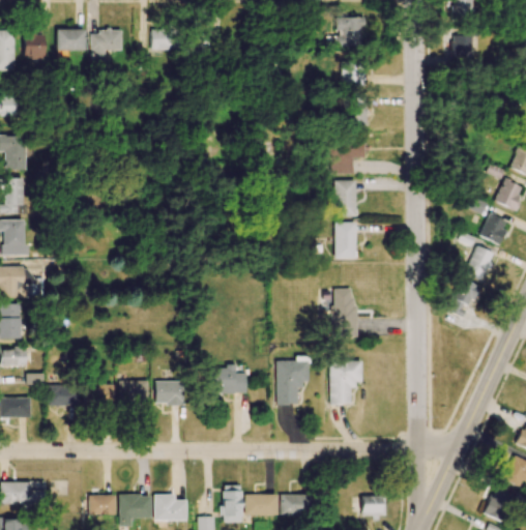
[(471,0),(451,0),(453,18),(471,18),(471,0)]
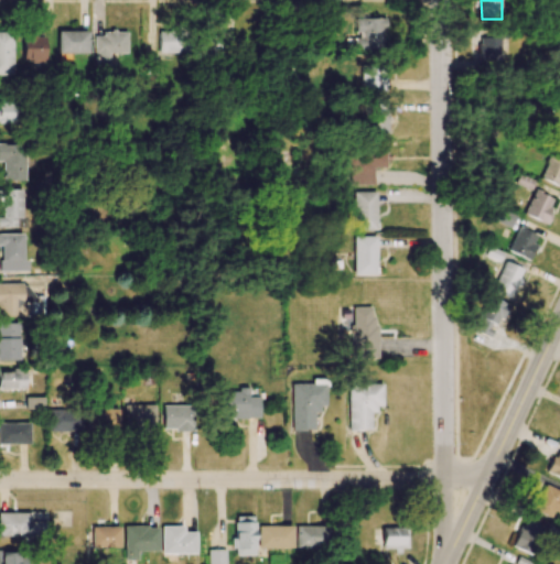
[(387,18),(359,19),(361,36),(350,38),(350,50),(388,49),(387,18)]
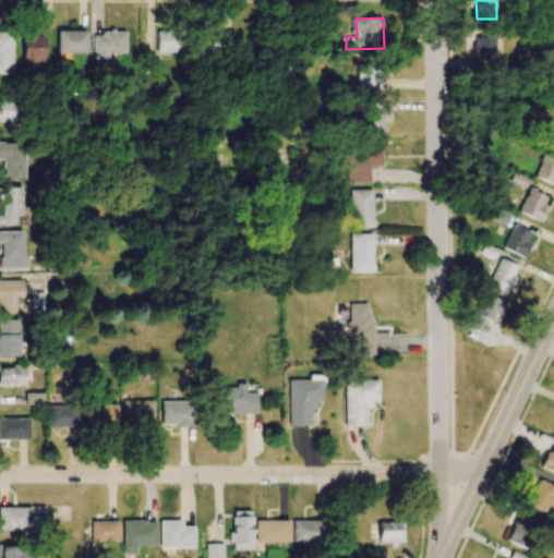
[(160,52),(185,52),(187,28),(161,28),(160,52)]
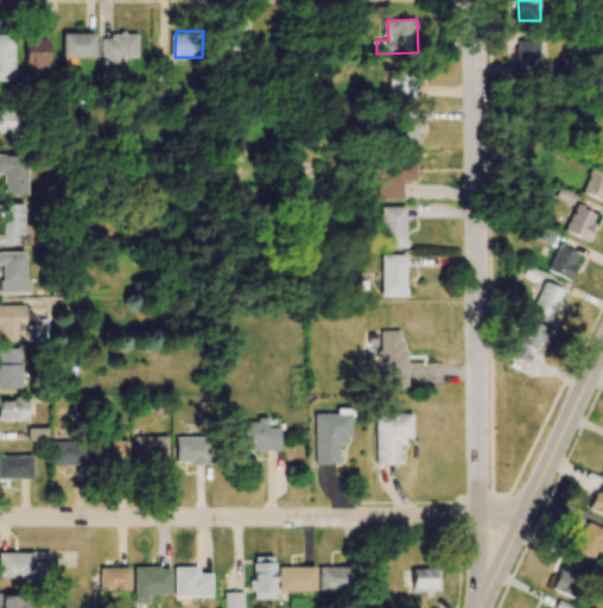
[(0,80),(18,81),(17,35),(0,33),(0,80)]
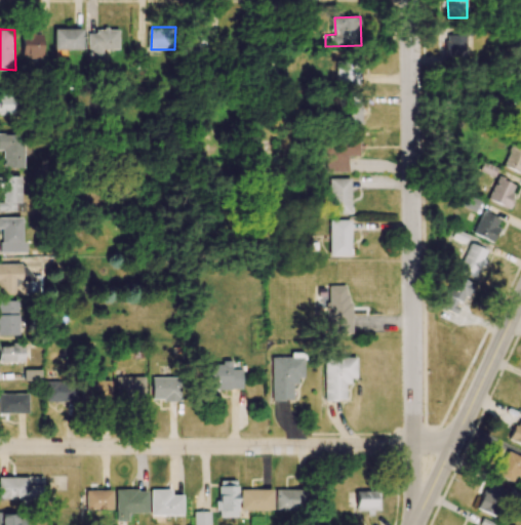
[(85,29),(57,29),(57,49),(85,49),(85,29)]
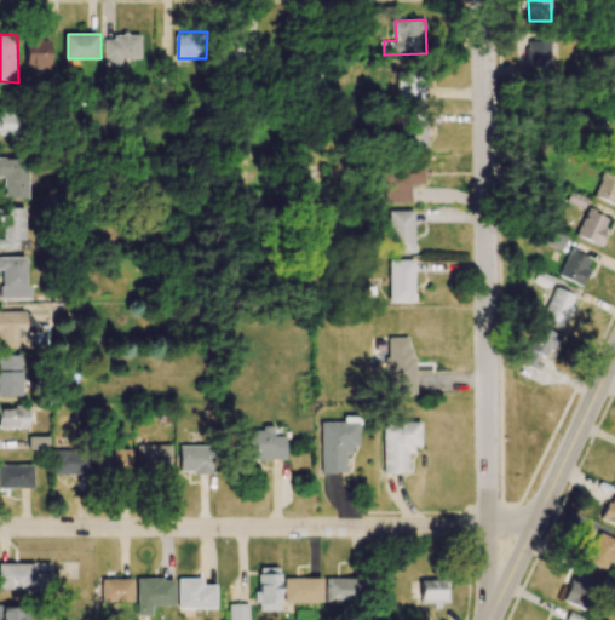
[(143,58),(144,34),(118,34),(118,40),(109,39),(109,72),(124,72),(125,58),(143,58)]
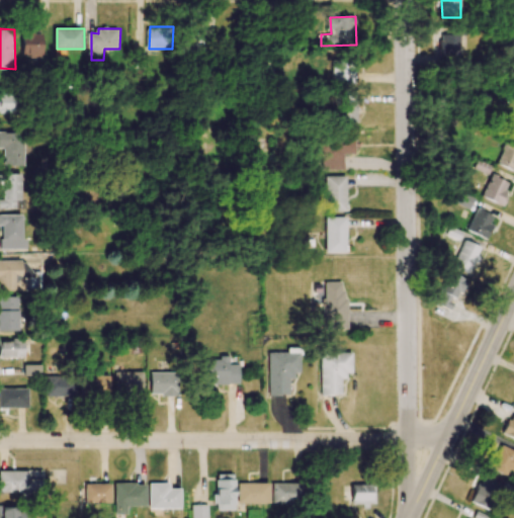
[(45,31),(24,30),(24,57),(44,57),(45,31)]
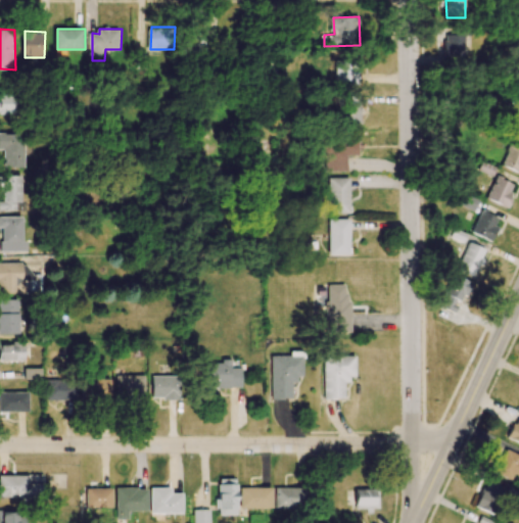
[(195,49),(208,48),(207,31),(195,32),(195,49)]
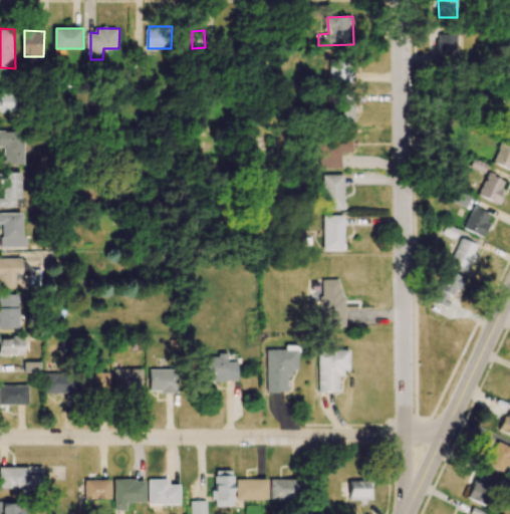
[(439,56),(458,56),(458,34),(439,34),(439,56)]
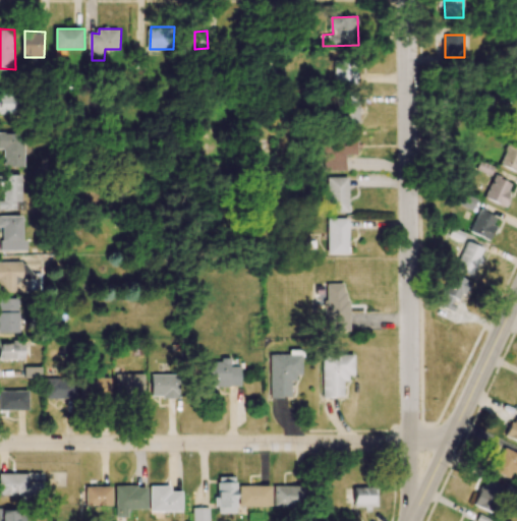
[(360,81),(359,62),(337,62),(337,82),(360,81)]
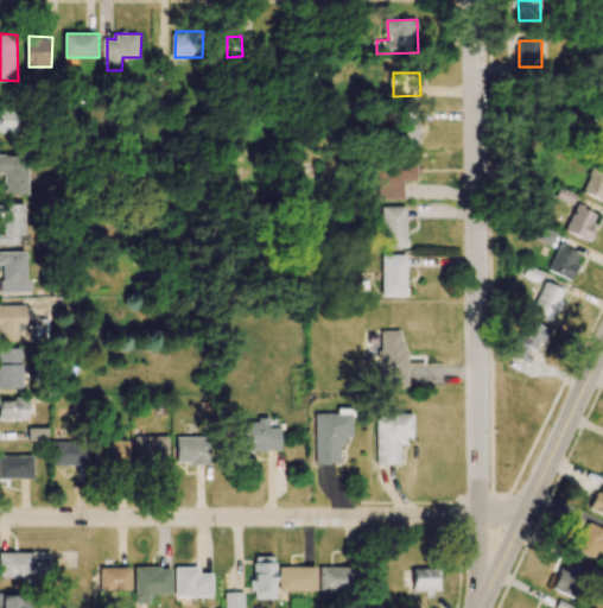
[(398,144),(420,144),(421,107),(400,107),(398,144)]
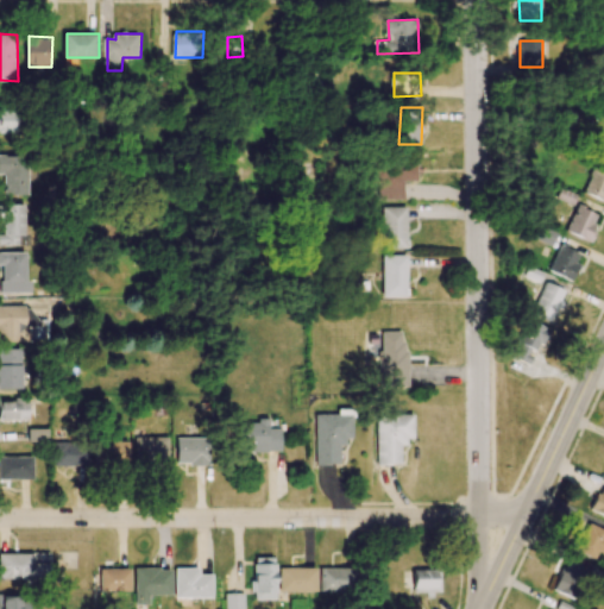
[(0,132),(24,133),(24,110),(0,108),(0,132)]
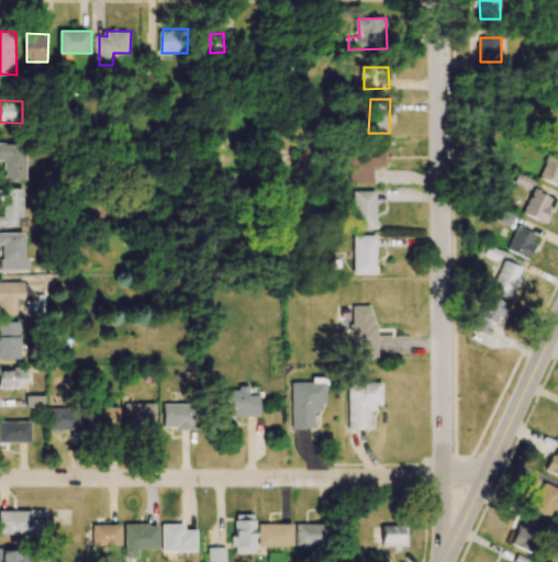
[(28,180),(29,144),(0,144),(0,160),(6,161),(6,180),(28,180)]
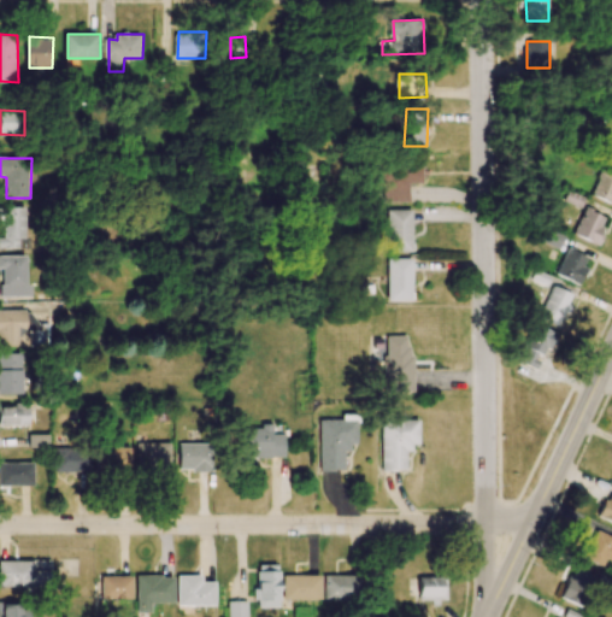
[(413,203),(413,183),(427,183),(427,164),(388,164),(387,203),(413,203)]
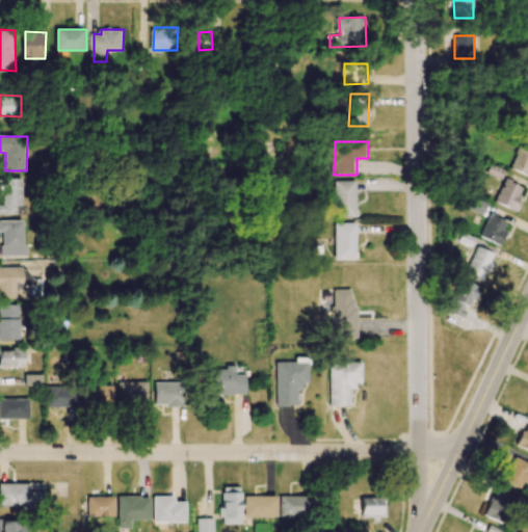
[(513,168),(527,175),(527,144),(526,148),(523,147),(513,168)]
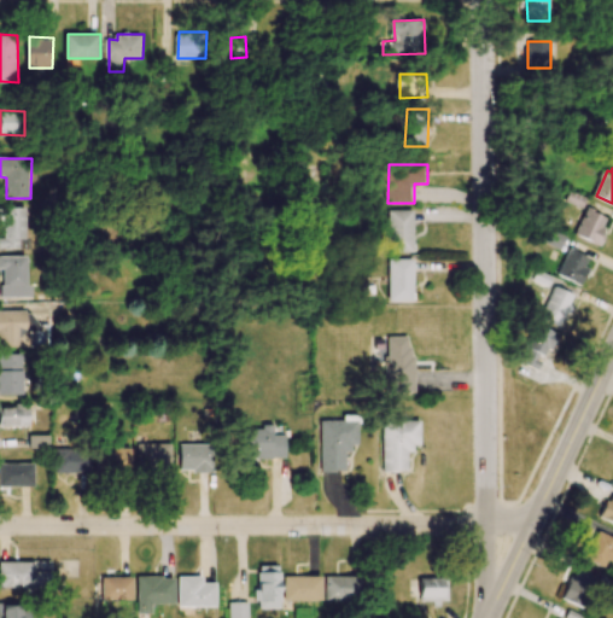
[(29,208),(4,208),(5,238),(0,238),(0,249),(29,249),(29,208)]
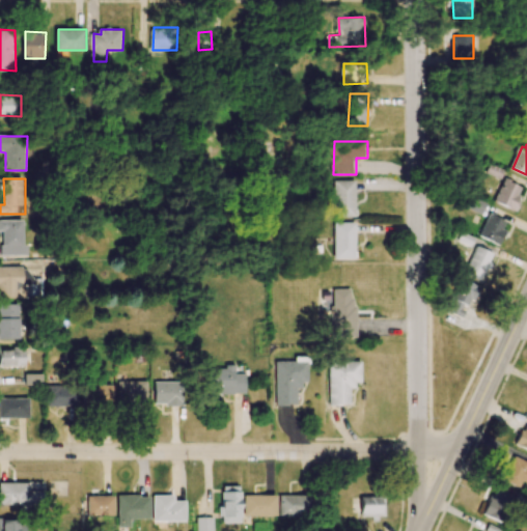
[(526,188),(507,179),(497,201),(516,211),(526,188)]
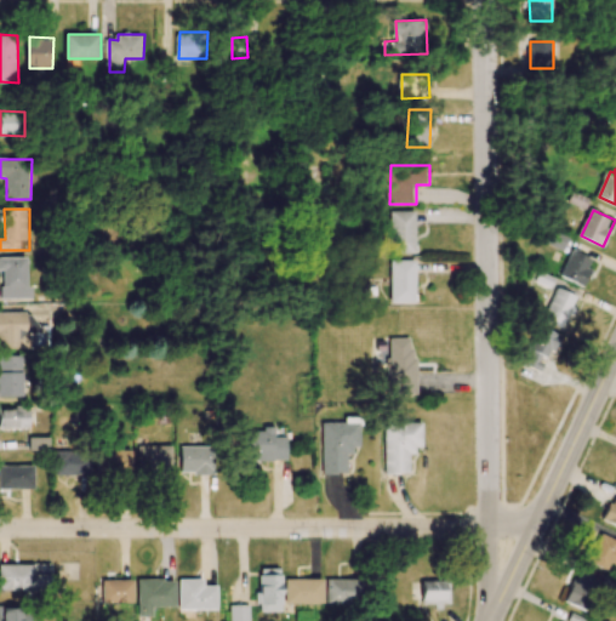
[(418,254),(418,211),(394,211),(394,252),(418,254)]
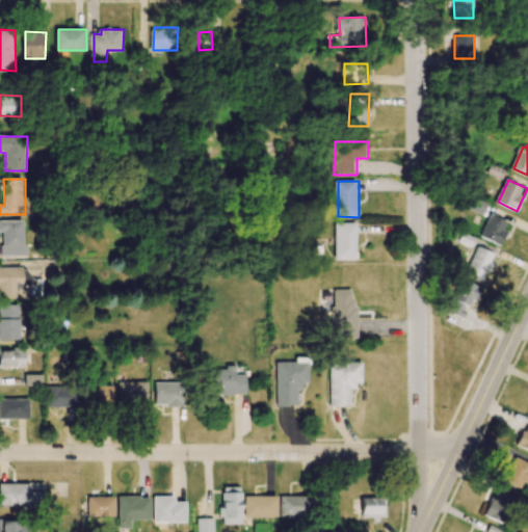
[(485,214),(490,203),(475,197),(471,209),(485,214)]
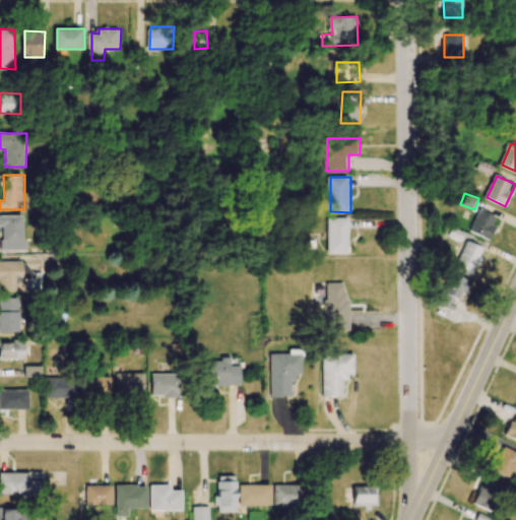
[(500,217),(481,209),(472,232),(491,239),(500,217)]
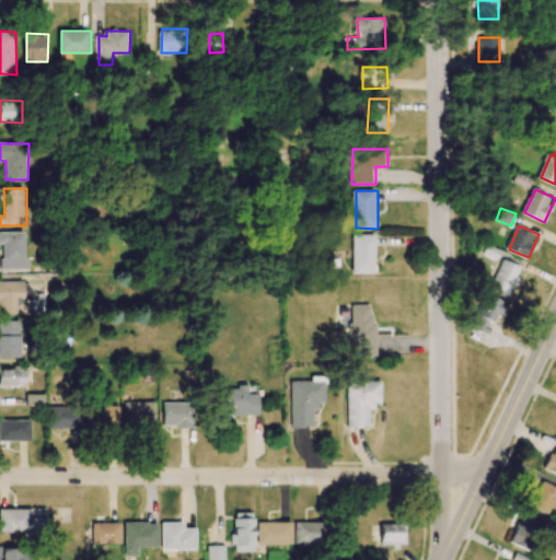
[(31,269),(31,258),(26,258),(26,232),(0,231),(0,246),(3,246),(3,269),(31,269)]
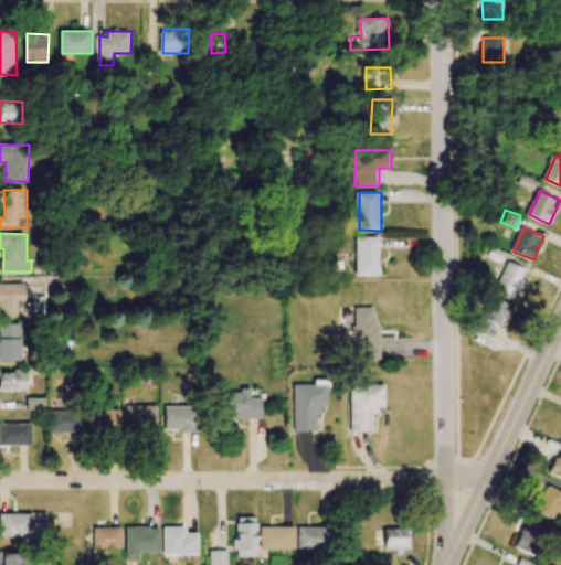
[(381,236),(358,237),(359,276),(382,275),(381,236)]
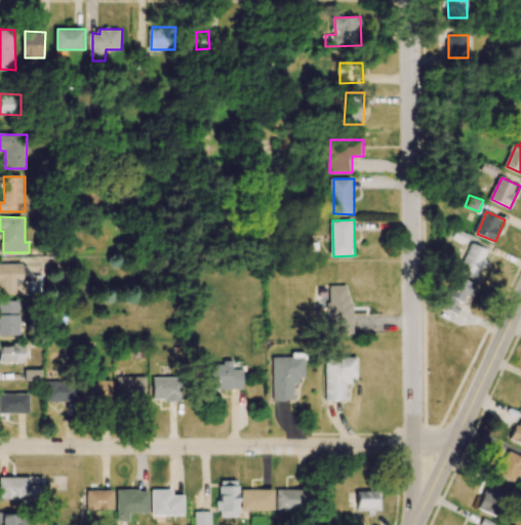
[(488,268),(491,259),(486,258),(490,250),(472,243),(462,270),(478,277),(482,266),(488,268)]
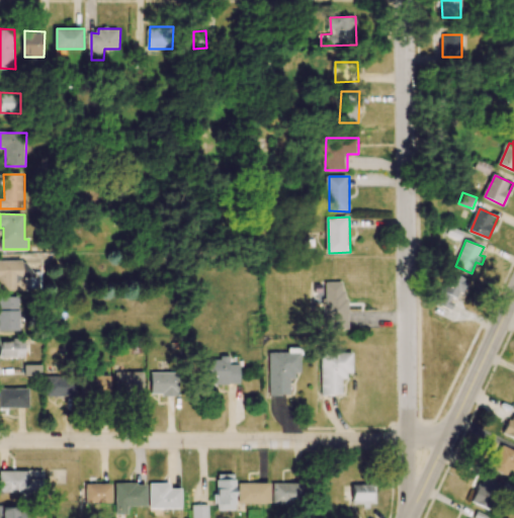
[(0,290),(28,290),(28,277),(31,277),(31,260),(0,261),(0,290)]
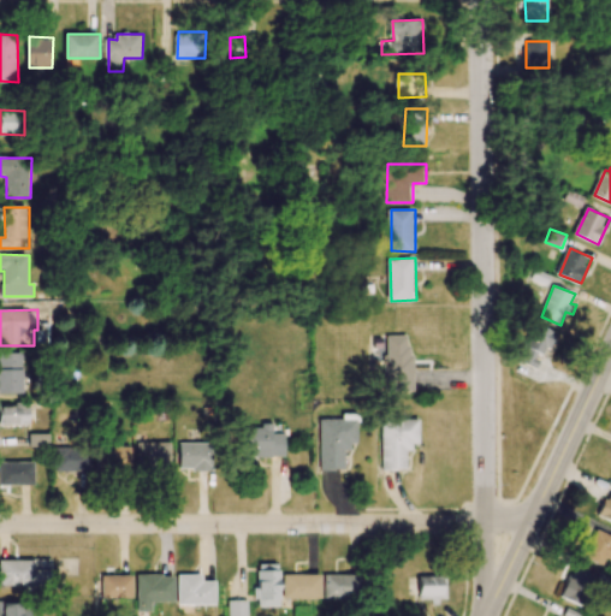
[(558,332),(539,324),(522,361),(538,368),(544,355),(547,356),(558,332)]
